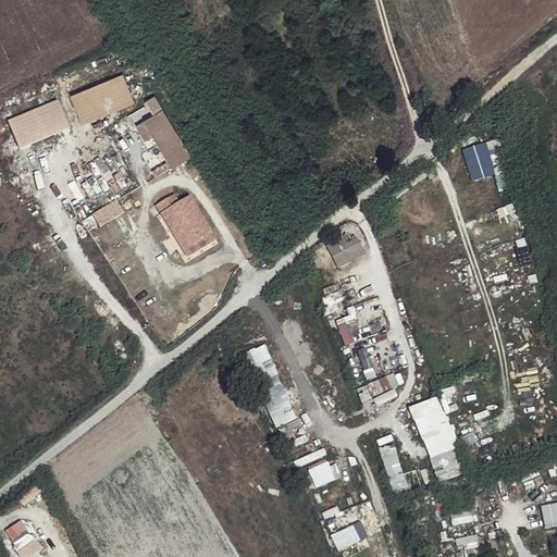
[(128,78),(78,100),(89,125),(139,103),(128,78)]
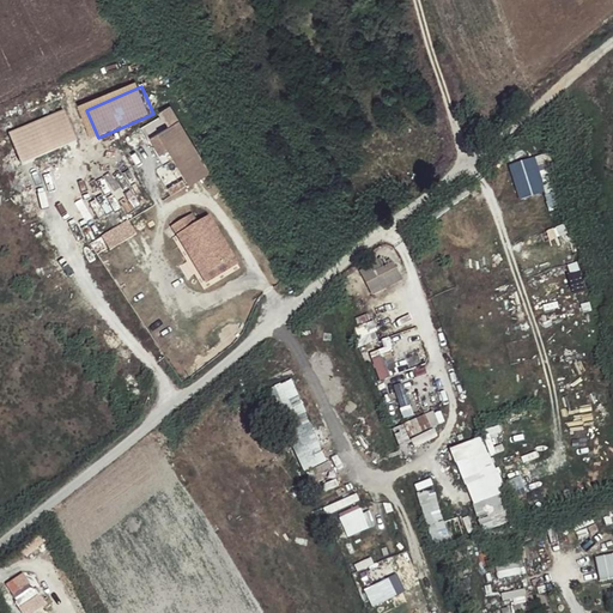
[(65,108),(8,132),(23,163),(78,139),(65,108)]
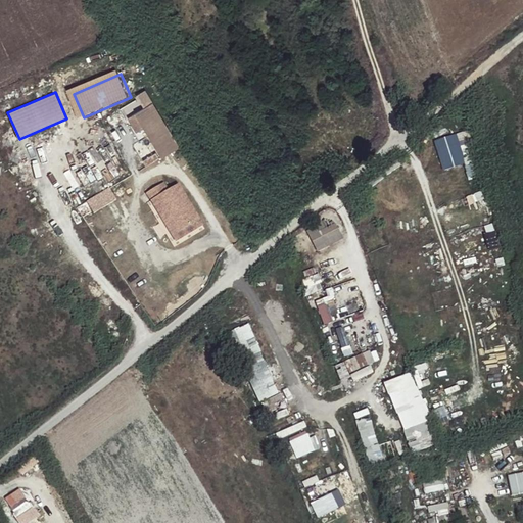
[(126,115),(144,105),(139,97),(121,107),(126,115)]
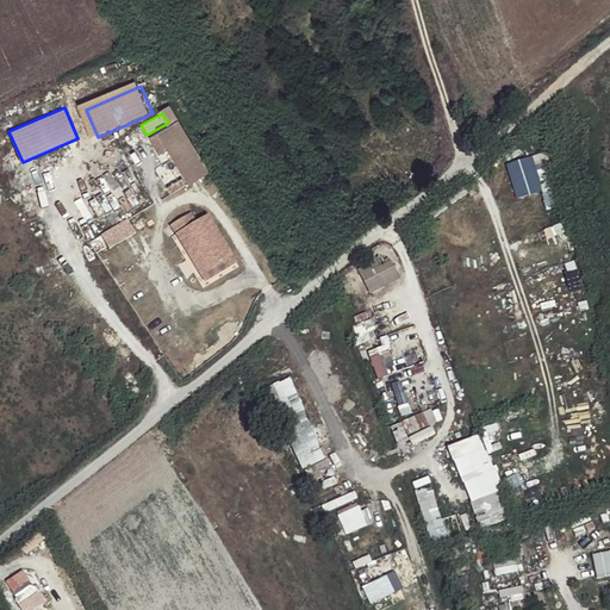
[(210,175),(179,125),(159,137),(190,188),(210,175)]
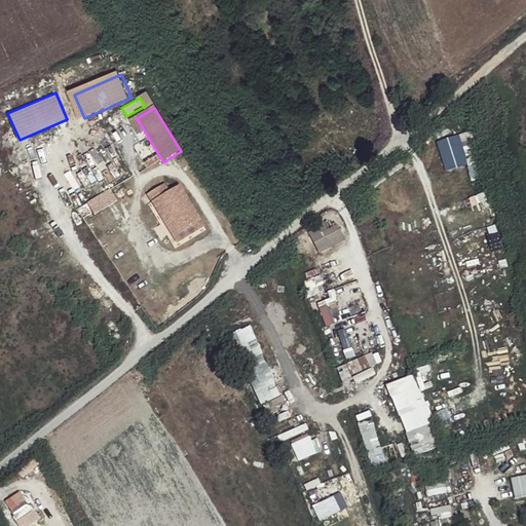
[(446,170),(467,165),(461,134),(439,139),(446,170)]
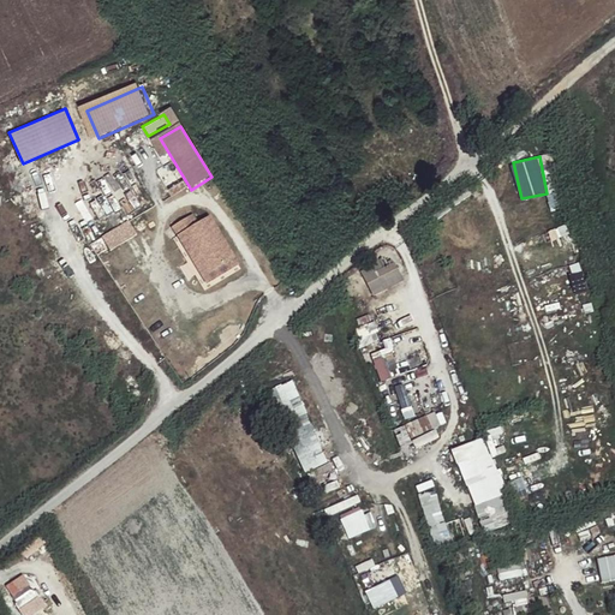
[(113,250),(141,233),(131,219),(103,236),(113,250)]
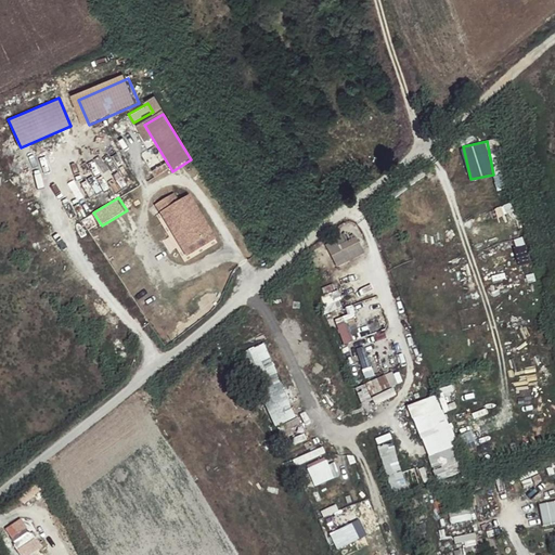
[(214,236),(191,201),(180,206),(176,198),(157,209),(163,218),(168,215),(181,235),(191,252),(214,236)]
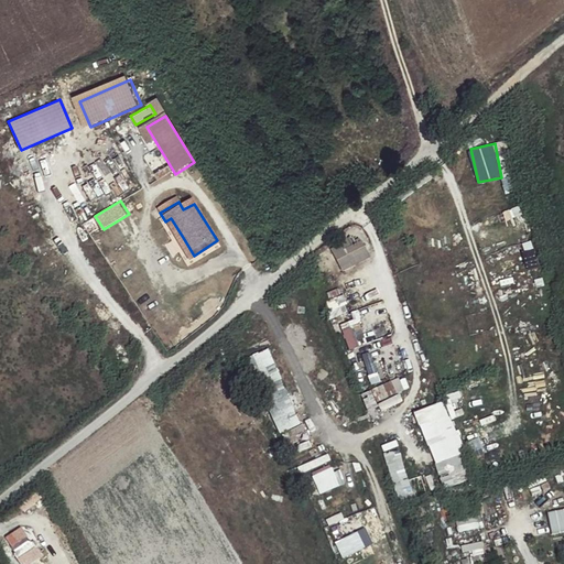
[(345,250),(355,245),(351,237),(339,243),(329,250),(332,255),(342,272),(368,259),(366,252),(349,261),(345,250)]
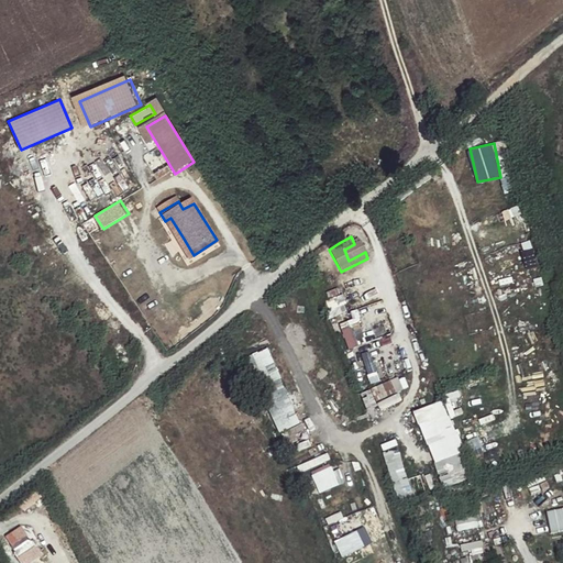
[(194,255),(184,239),(178,242),(191,264),(220,246),(217,240),(194,255)]
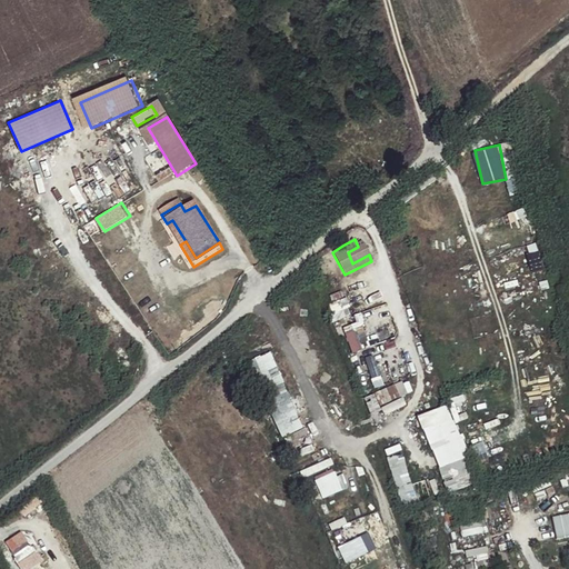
[(363,245),(358,247),(348,252),(352,263),(369,255),(363,245)]
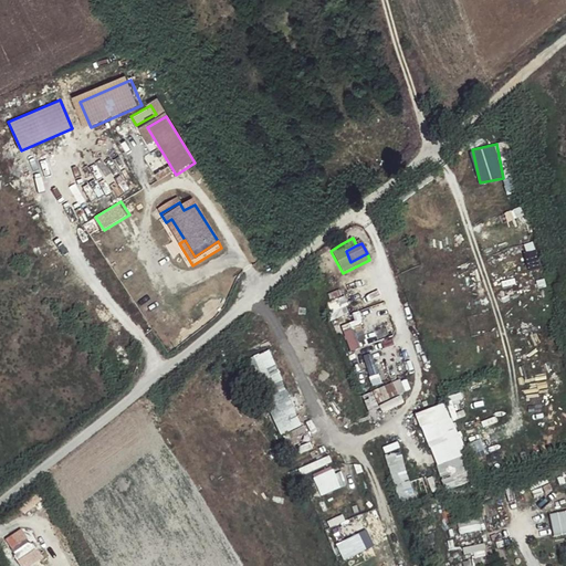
[(343,273),(333,255),(323,261),(333,278),(343,273)]
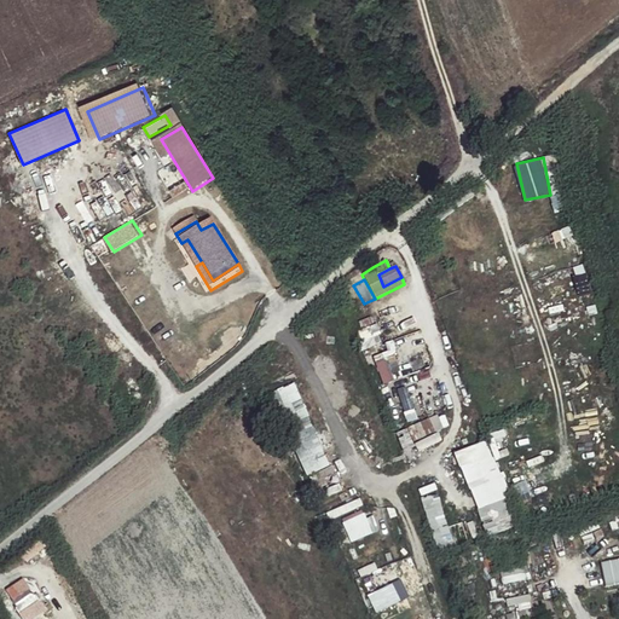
[(379,323),(360,329),(366,347),(385,341),(379,323)]
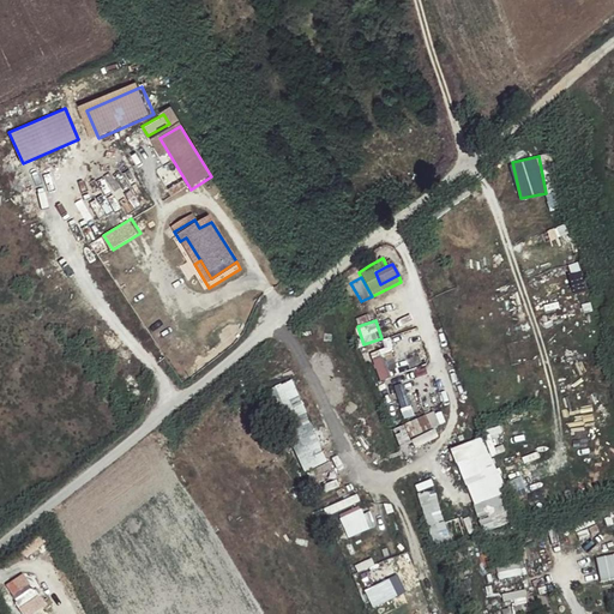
[(379,379),(390,378),(387,356),(378,357),(379,379)]
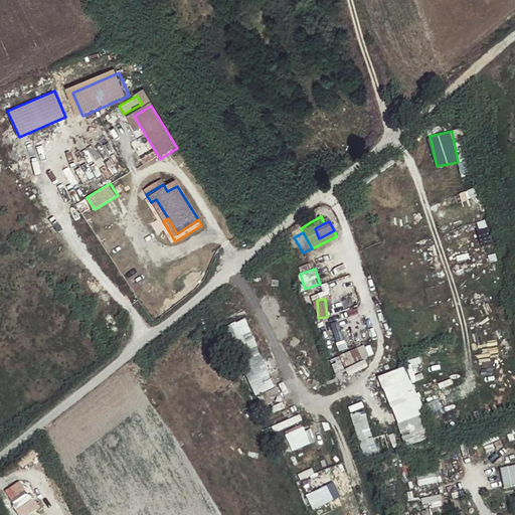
[(277,387),(249,318),(229,325),(256,395),(277,387)]
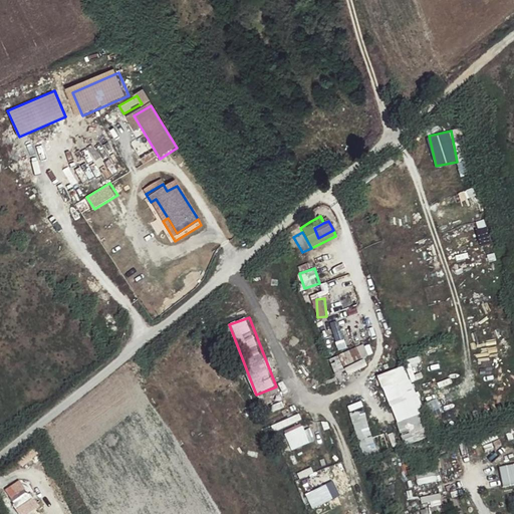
[(339,349),(348,347),(339,319),(331,322),(339,349)]
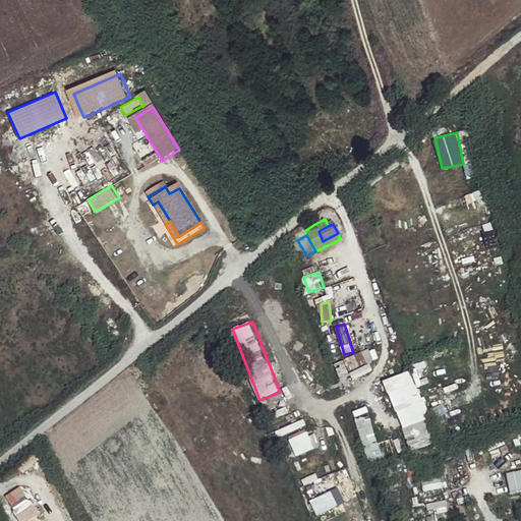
[(335,364),(343,382),(371,367),(369,362),(380,357),(374,345),(335,364)]
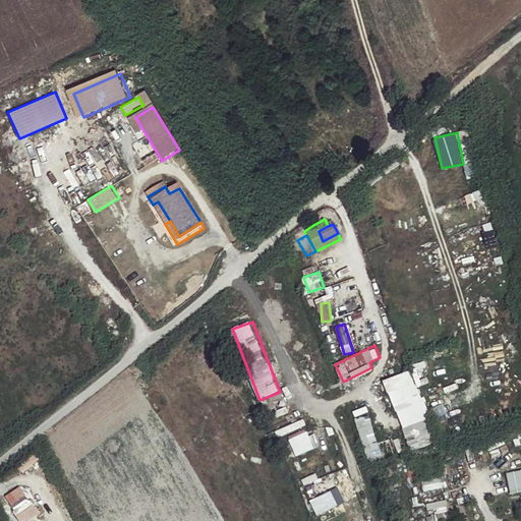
[(415,369),(388,379),(410,451),(438,443),(415,369)]
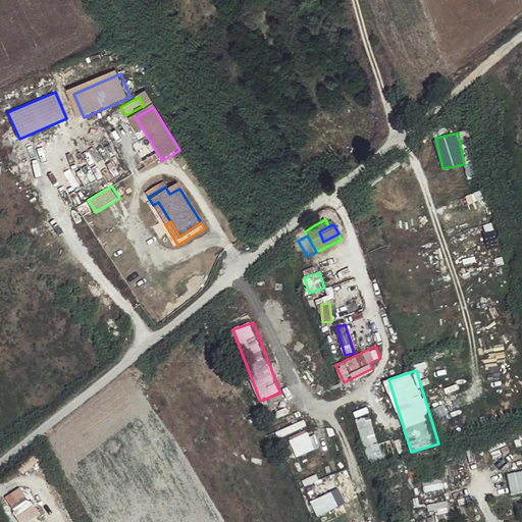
[(370,407),(355,411),(370,460),(385,456),(370,407)]
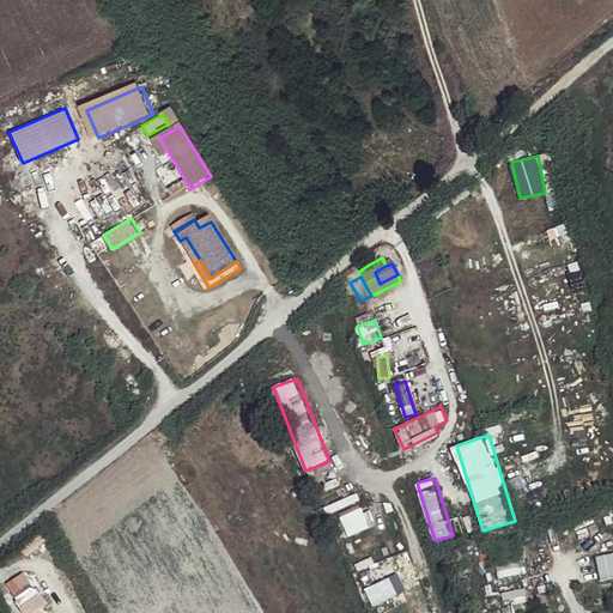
[(351,536),(372,526),(362,503),(340,513),(351,536)]
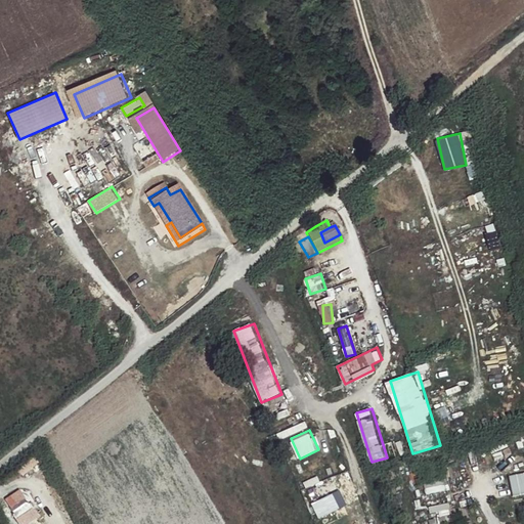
[(523,472),(511,474),(514,494),(523,492),(523,472)]
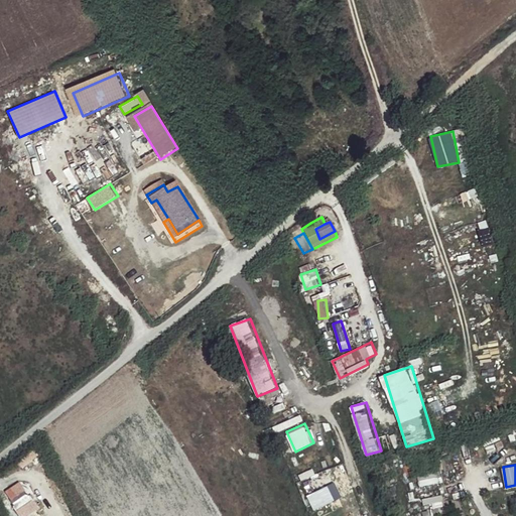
[(420,475),(420,484),(440,483),(440,474),(420,475)]
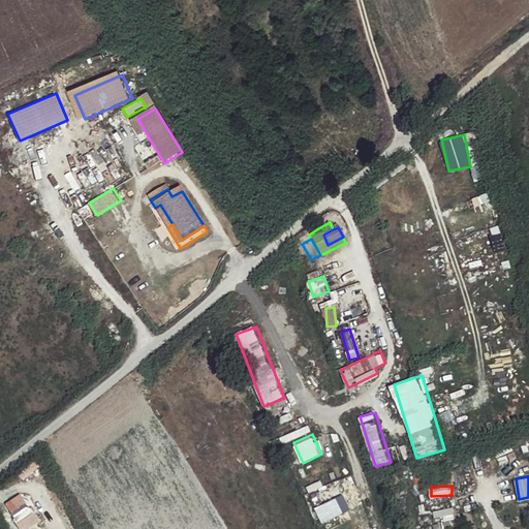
[(25,493),(7,501),(21,528),(28,528),(40,524),(25,493)]
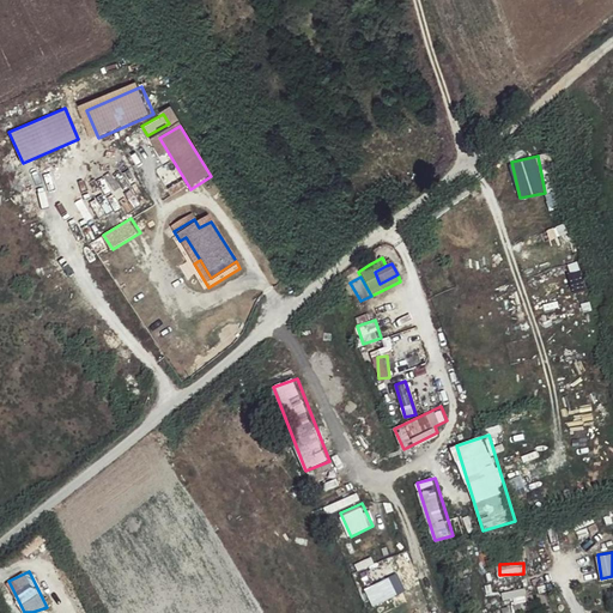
[(366,589),(375,606),(400,594),(392,577),(366,589)]
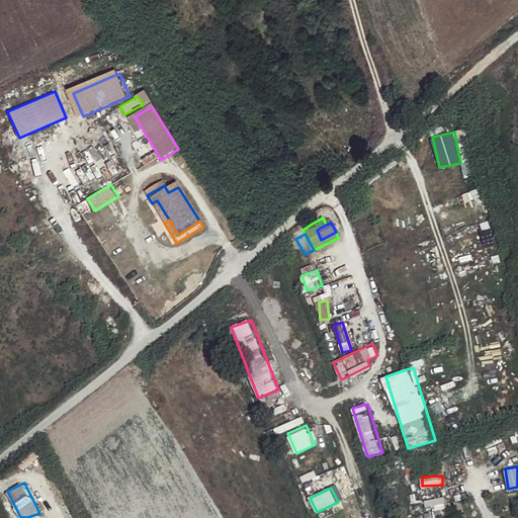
All buildings are outlined.
